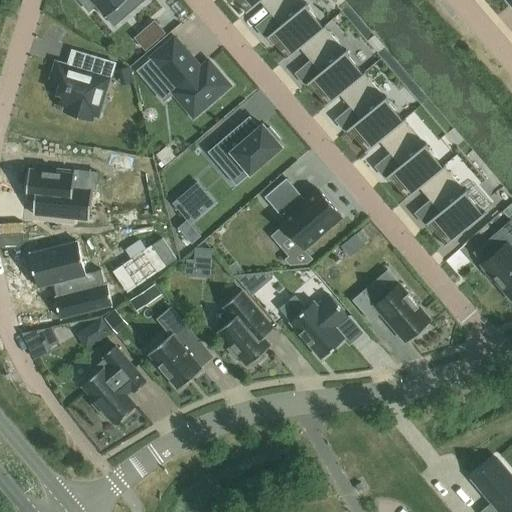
[(130,13),(144,0),(78,0),(89,12),(96,6),(106,17),(122,4),(130,13)]
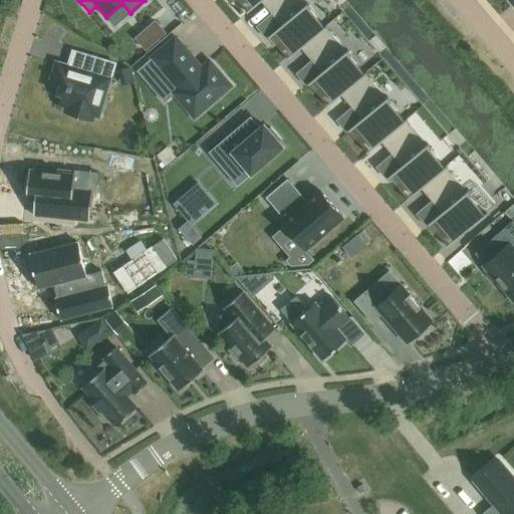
[(247,0),(253,6),(246,12),(247,13),(261,1),(262,0),(247,0)]
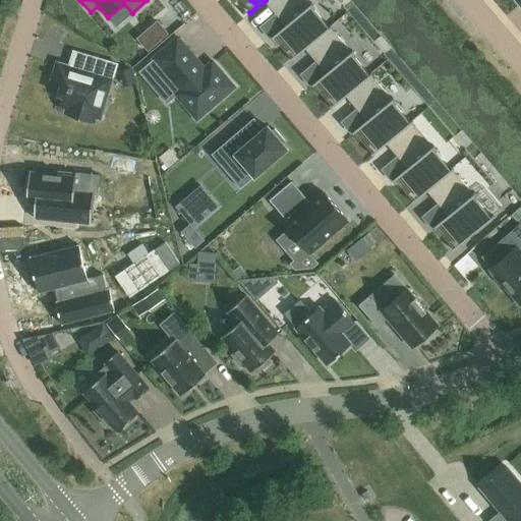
[(306,0),(266,0),(265,1),(275,13),(286,25),(272,38),(273,39),(275,38),(279,34),(285,41),(296,54),(290,59),(291,61),(305,49),(331,27),(332,26),(331,25),(329,26),(311,6),(313,4),(312,3),(310,4),(306,0)]
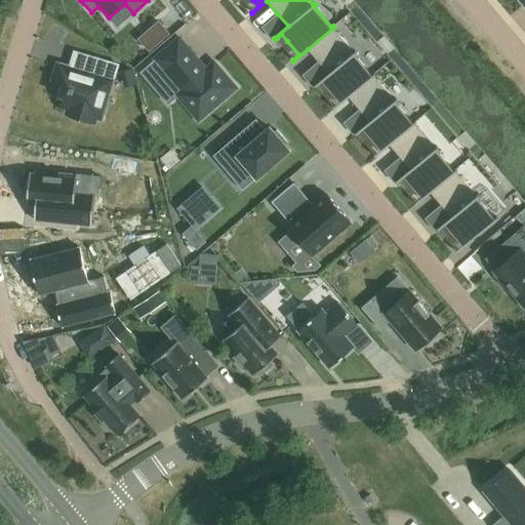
[(333,28),(308,49),(318,62),(329,74),(315,86),(316,87),(318,85),(322,82),(328,89),(339,103),(333,108),(334,109),(349,97),(373,76),(375,75),(374,73),(372,74),(355,53),(356,52),(355,51),(354,52),(333,28)]
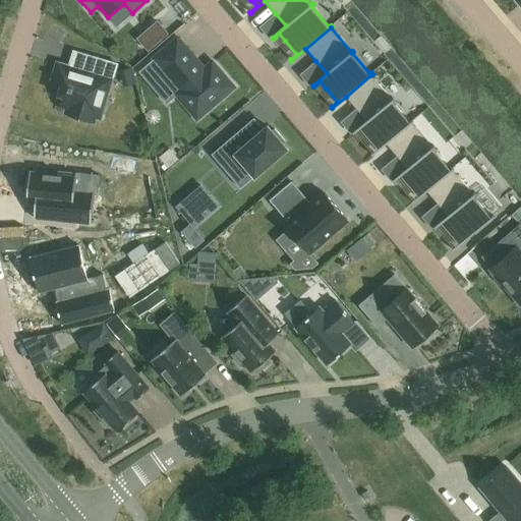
[(182,44),(159,64),(185,96),(180,100),(201,125),(239,94),(217,68),(208,76),(203,70),(204,68),(182,44)]
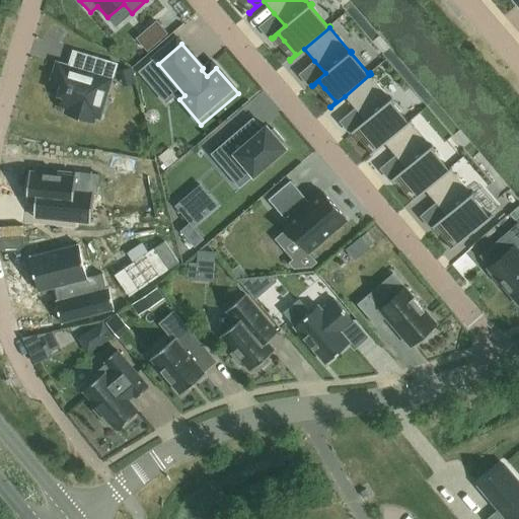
[(99,118),(112,78),(116,64),(91,57),(87,72),(57,63),(52,80),(61,83),(58,95),(62,96),(60,106),(67,108),(66,113),(93,121),(94,117),(99,118)]
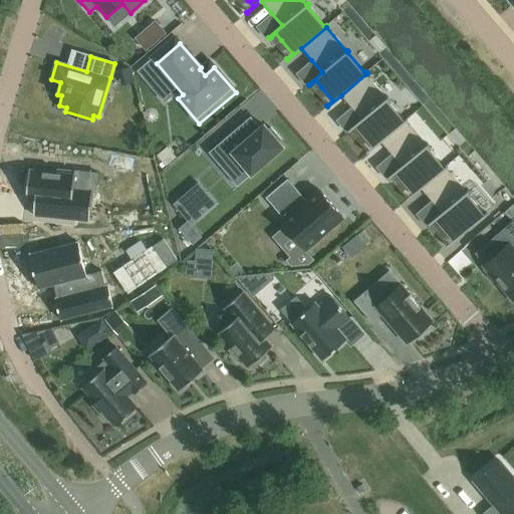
[(365,74),(341,95),(351,106),(361,118),(348,131),(349,133),(351,131),(355,126),(361,134),(372,147),(366,153),(367,154),(381,142),(406,120),(408,119),(406,118),(405,119),(388,99),(389,98),(388,96),(387,98),(365,74)]
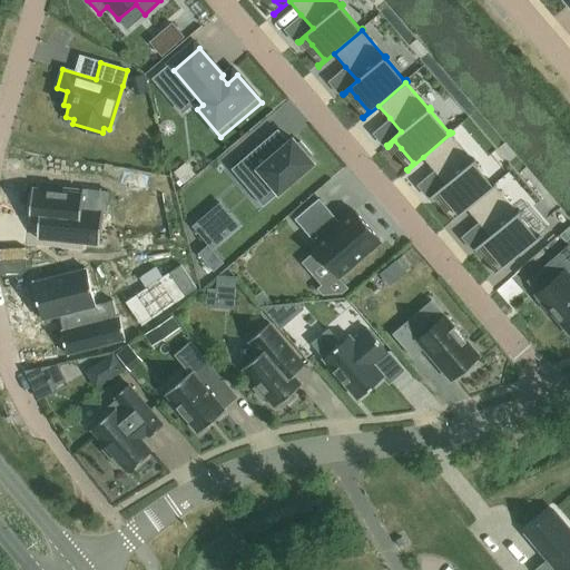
[(450,134),(423,157),(434,170),(445,184),(430,197),(431,198),(433,197),(439,193),(445,200),(458,215),(451,220),(452,223),(468,209),(494,186),(495,185),(494,183),(493,185),(474,161),(475,160),(474,159),(473,160),(450,134)]
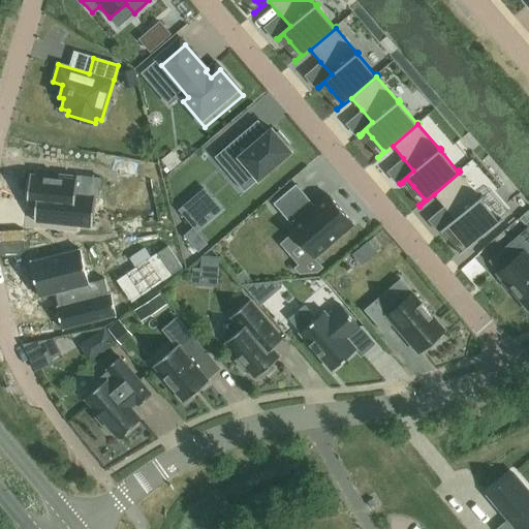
[(241,134),(215,157),(225,169),(236,161),(254,183),(291,151),(286,146),(289,144),(279,131),(276,133),(272,128),(268,131),(251,146),(241,134)]
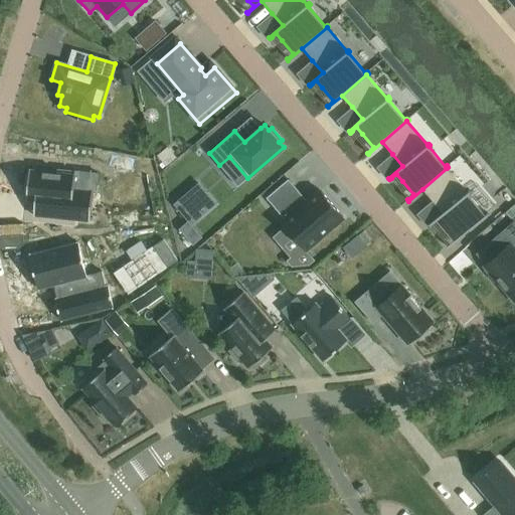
[(29,170),(26,199),(35,200),(33,215),(50,217),(90,221),(93,191),(73,189),(75,174),(71,174),(71,171),(57,169),(57,172),(47,171),(47,168),(33,167),(33,170),(29,170)]
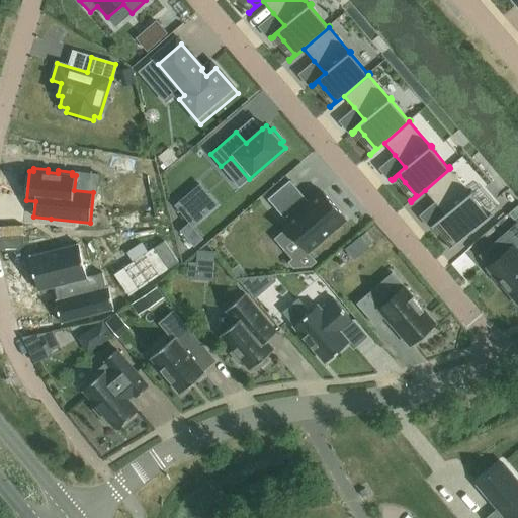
[(449,169),(425,190),(435,201),(445,214),(431,226),(432,228),(434,226),(439,222),(445,229),(456,243),(450,248),(451,249),(491,214),(490,213),(489,214),(471,194),(472,193),(471,192),(469,193),(449,169)]
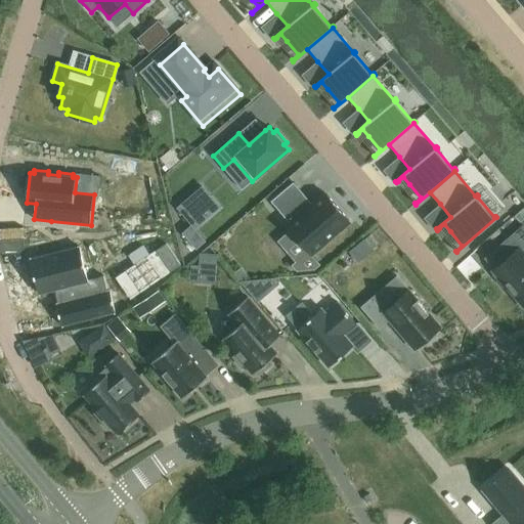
[(349,221),(326,194),(313,206),(294,182),(271,202),(291,224),(288,227),(311,254),(349,221)]
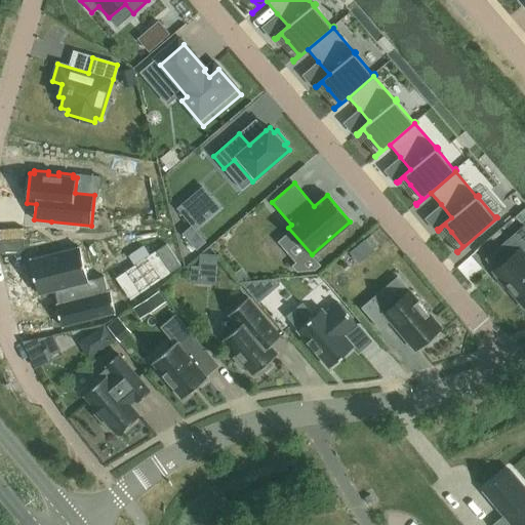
[(524,227),(523,226),(498,246),(510,259),(495,272),(496,273),(493,275),(505,288),(508,286),(524,306),(524,227)]
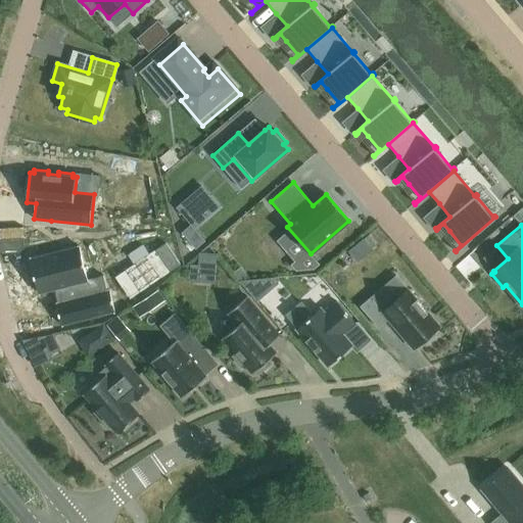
[(113,278),(128,299),(180,266),(163,243),(113,278)]
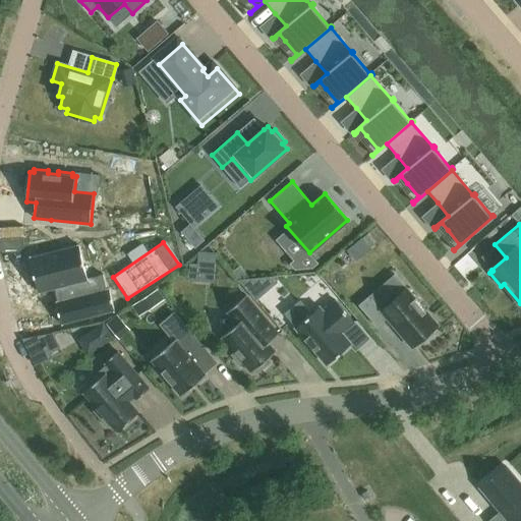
[(79,246),(30,256),(37,291),(55,287),(59,303),(55,304),(59,326),(113,314),(108,292),(106,293),(103,276),(87,279),(79,246)]
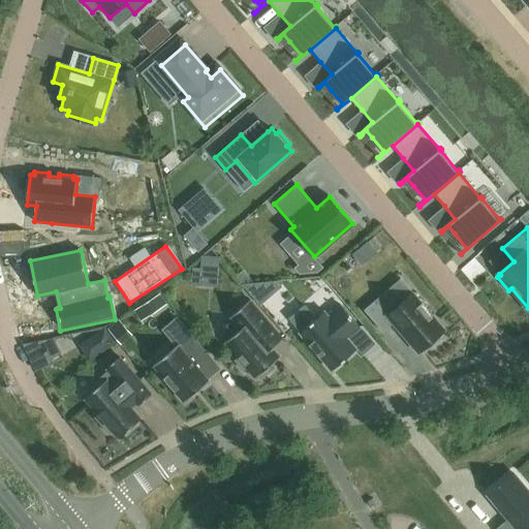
[(277,281),(242,285),(259,305),(281,286),(277,281)]
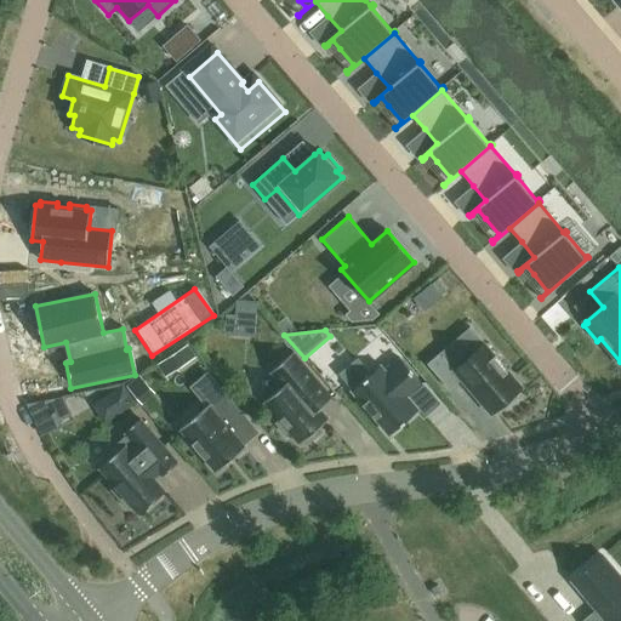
[(514,393),(522,387),(485,345),(455,370),(440,353),(427,364),(449,389),(462,379),(491,412),(497,408),(501,411),(518,397),(514,393)]
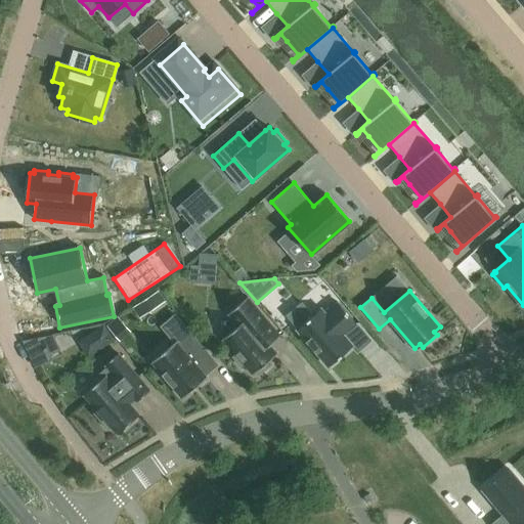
[(280,336),(248,297),(228,314),(238,325),(223,340),(235,355),(233,357),(242,367),(245,365),(253,375),(257,372),(260,375),(270,365),(267,362),(277,354),(269,345),(280,336)]
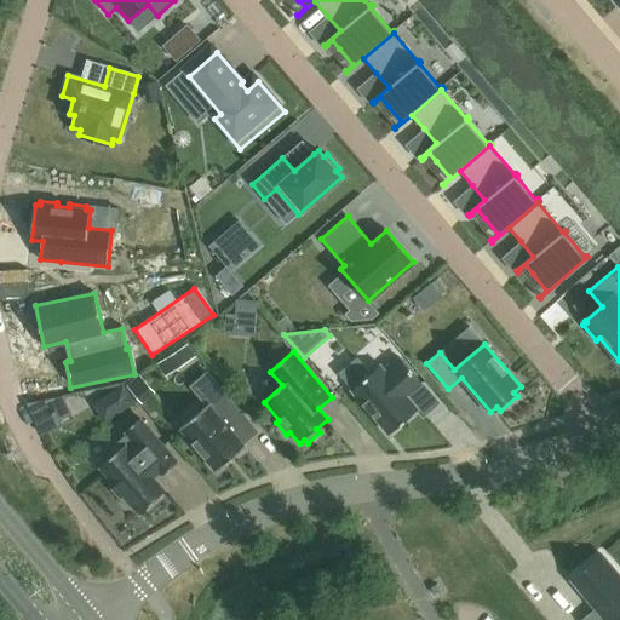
[(352,390),(351,390),(389,435),(418,409),(408,396),(423,384),(400,359),(385,371),(380,365),(371,373),(352,390)]
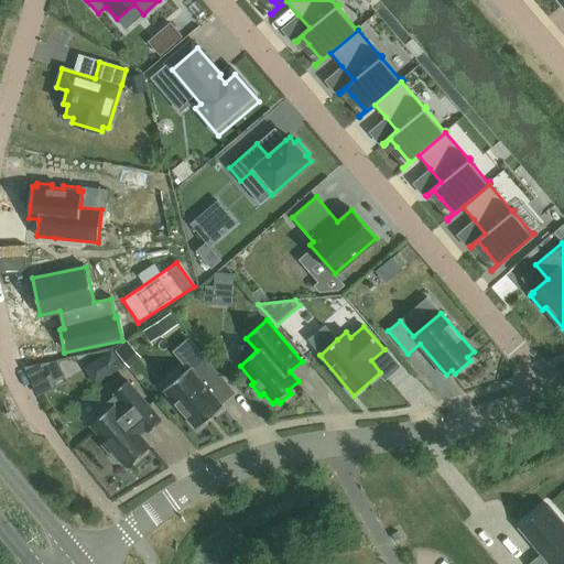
[(115,349),(93,360),(100,376),(122,364),(115,349)]
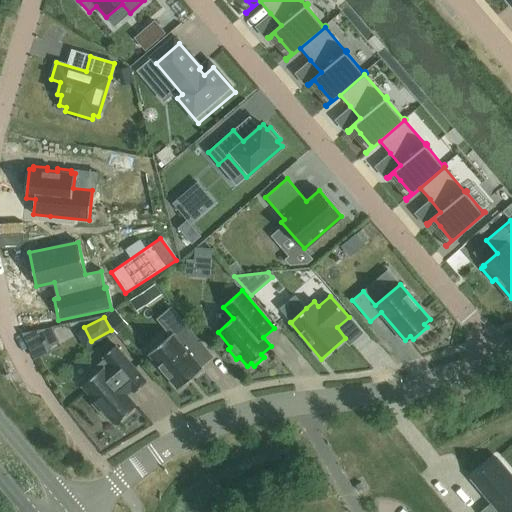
[(148,353),(179,389),(202,369),(193,358),(205,347),(182,320),(168,331),(171,334),(148,353)]
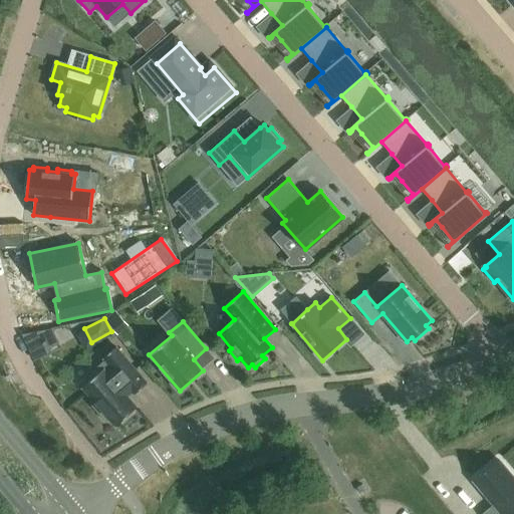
[(39,331),(22,334),(34,359),(49,352),(47,348),(39,331)]
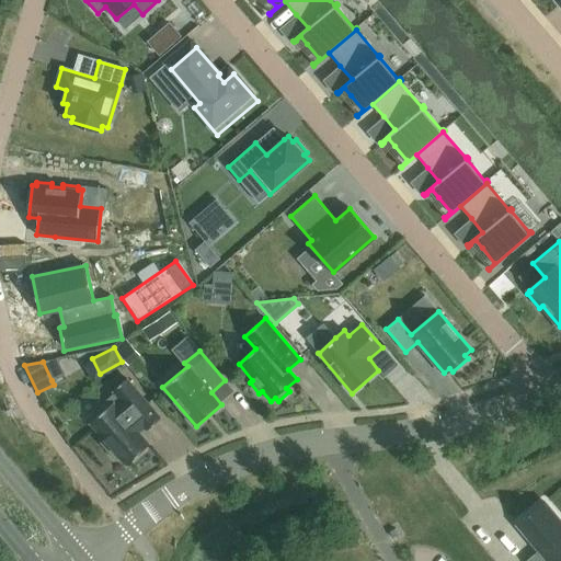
[(147,430),(160,419),(126,379),(113,390),(115,392),(101,404),(105,409),(90,422),(104,439),(101,443),(115,459),(118,456),(126,465),(149,445),(138,432),(144,426),(147,430)]
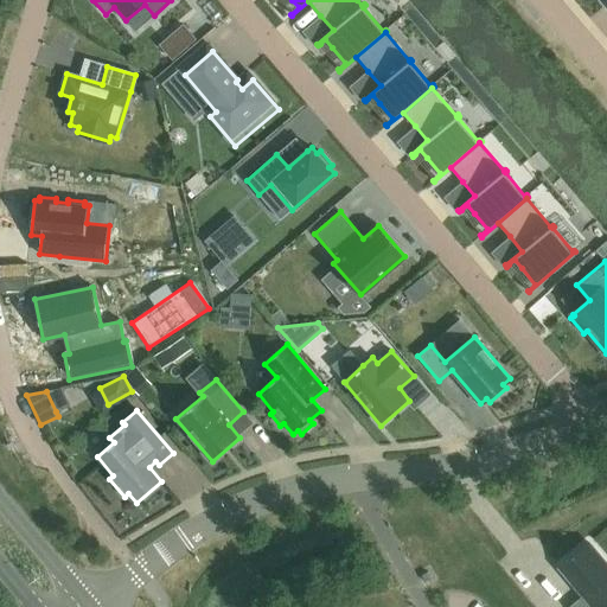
[(570,606),(606,606),(606,564),(588,543),(560,567),(583,596),(570,606)]
